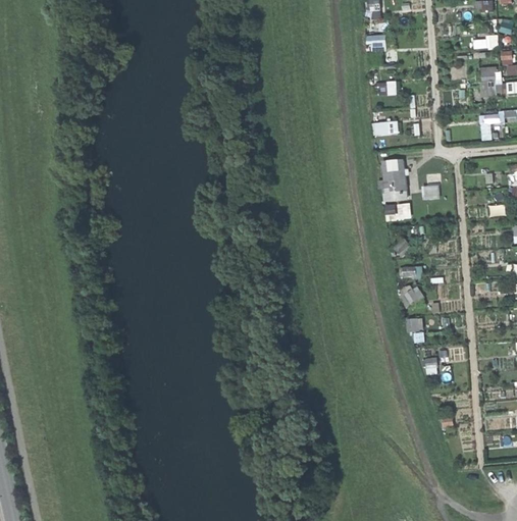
[(380,18),(378,0),(367,0),(369,19),(380,18)]
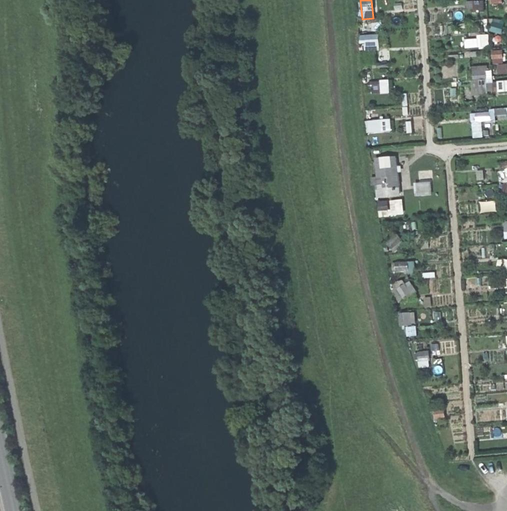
[(377,33),(360,35),(361,51),(379,50),(377,33)]
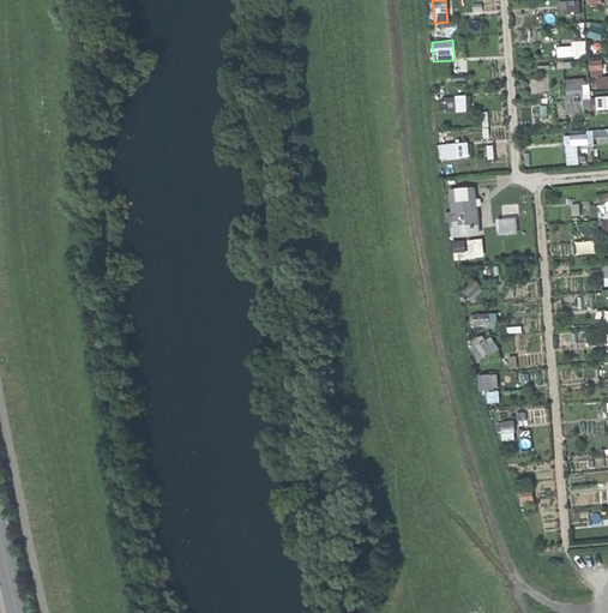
[(603,74),(601,59),(588,60),(589,77),(603,74)]
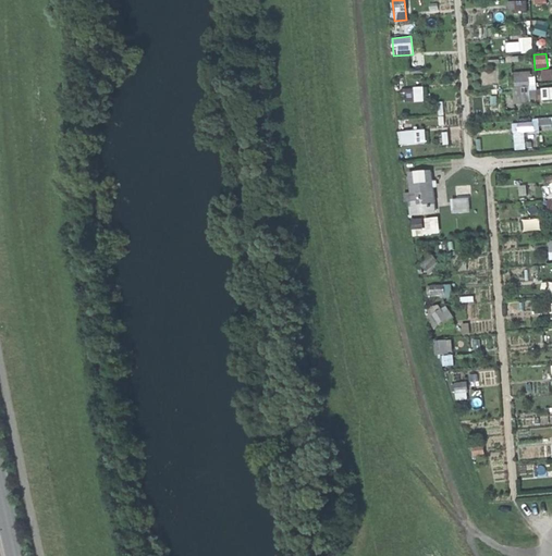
[(548,69),(540,70),(541,81),(549,79),(548,69)]
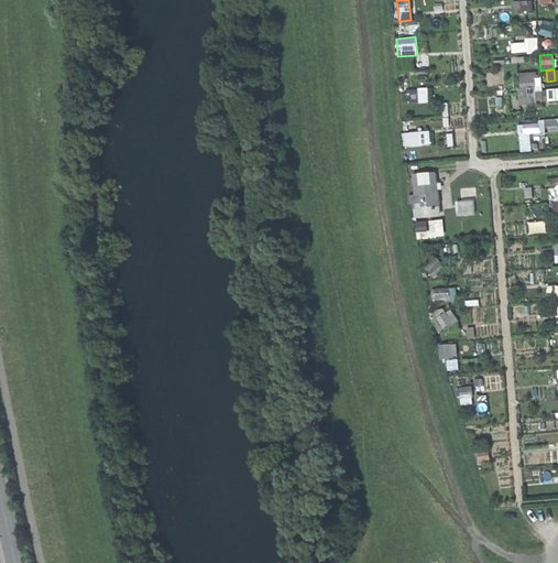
[(557,99),(557,88),(540,89),(539,78),(534,78),(534,72),(516,73),(518,104),(557,99)]
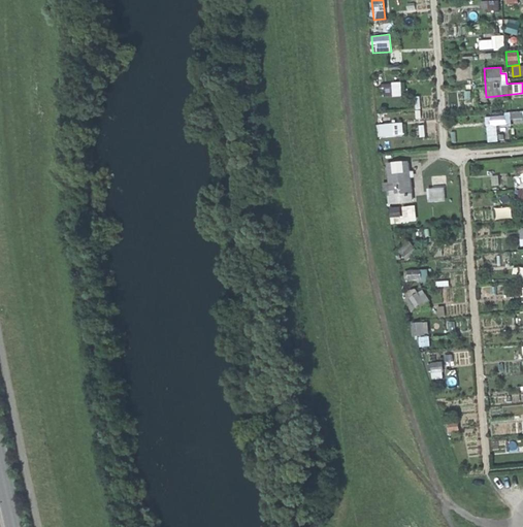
[(391,96),(400,95),(399,83),(391,83),(391,96)]
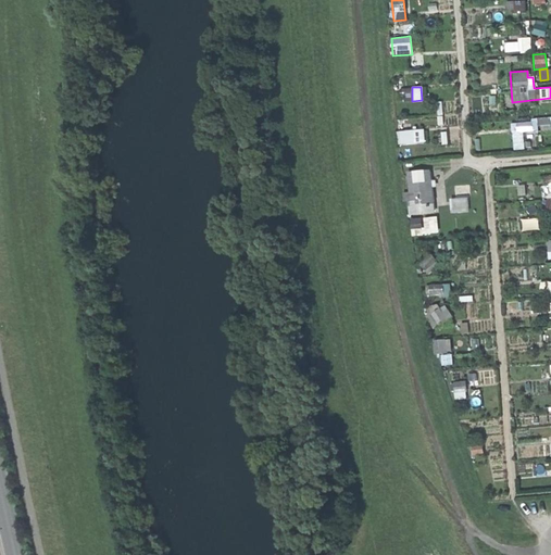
[(550,117),(510,122),(513,149),(524,149),(522,131),(539,130),(550,129),(550,117)]
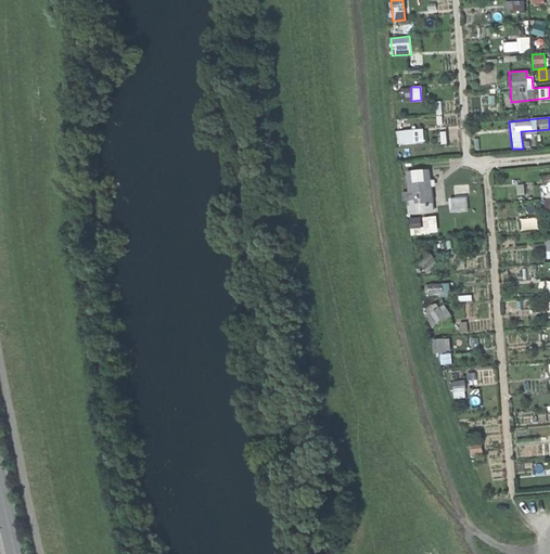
[(423,142),(422,129),(395,131),(396,144),(423,142)]
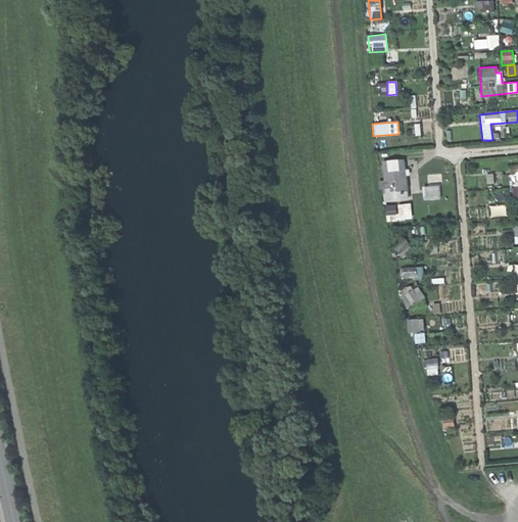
[(382,203),(409,200),(405,159),(381,161),(383,182),(380,182),(382,203)]
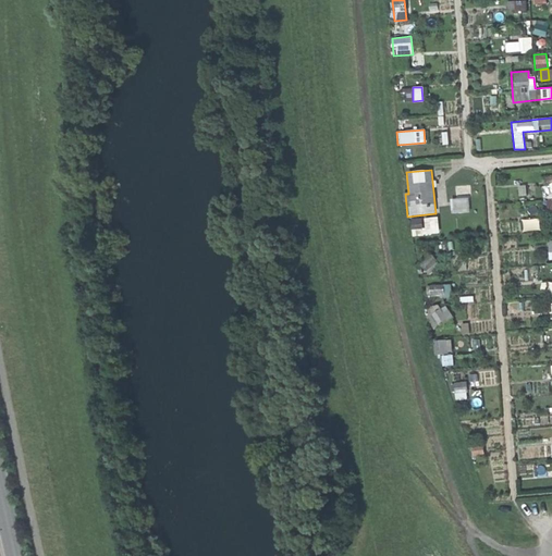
[(450,199),(451,213),(468,212),(467,197),(450,199)]
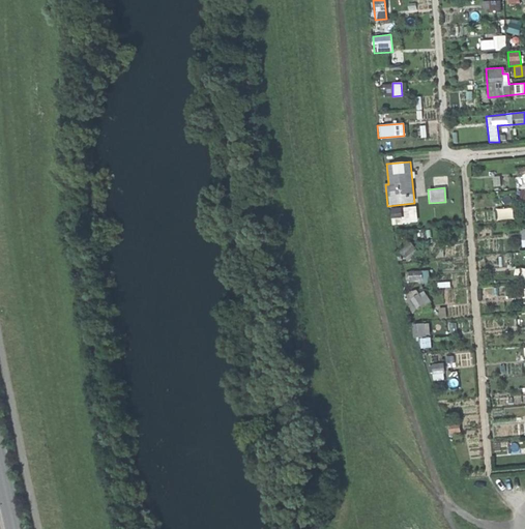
[(390,225),(417,222),(415,206),(389,208),(390,225)]
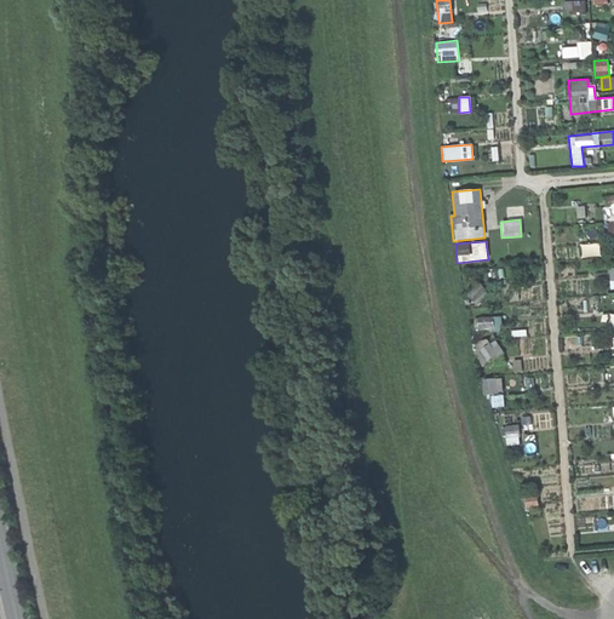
[(465,293),(475,305),(488,294),(478,282),(465,293)]
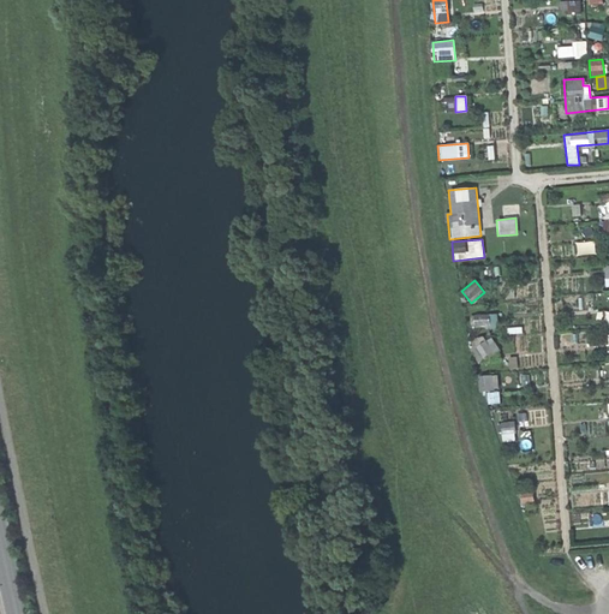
[(472,315),(473,327),(491,326),(490,314),(472,315)]
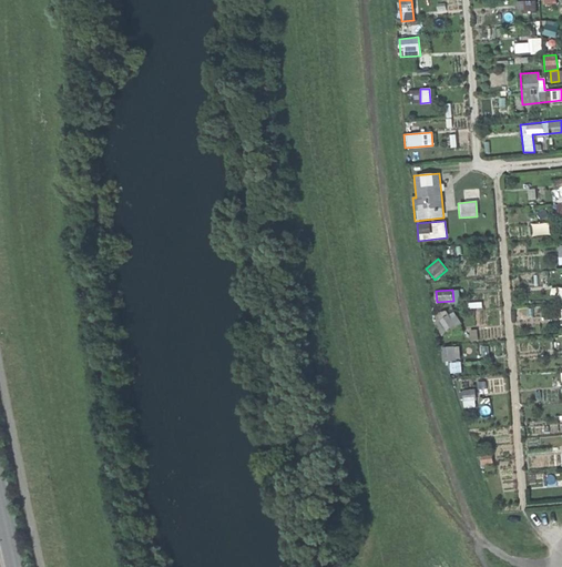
[(439,334),(460,324),(455,312),(433,322),(439,334)]
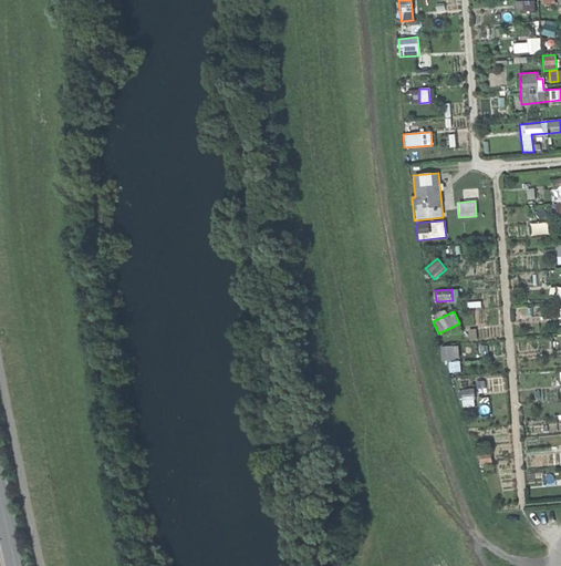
[(439,347),(440,361),(458,360),(457,346),(439,347)]
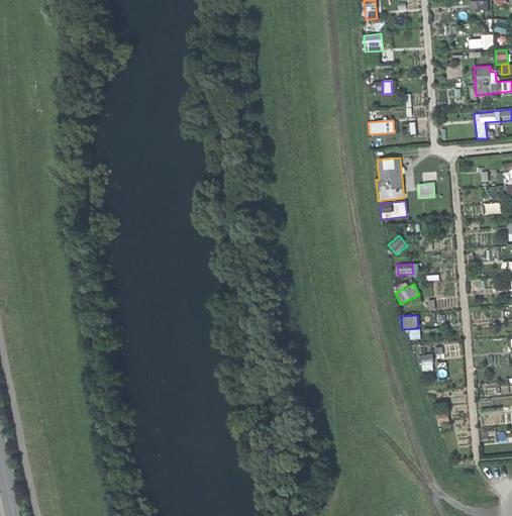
[(420,355),(422,372),(432,371),(430,354),(420,355)]
